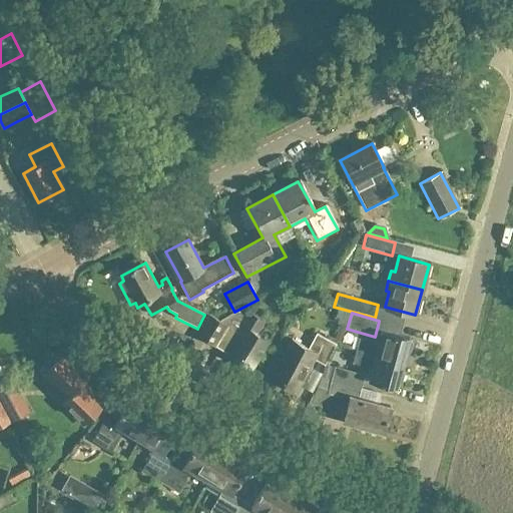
[(252,369),(268,341),(257,335),(264,323),(249,315),(242,327),(246,329),(230,357),(252,369)]
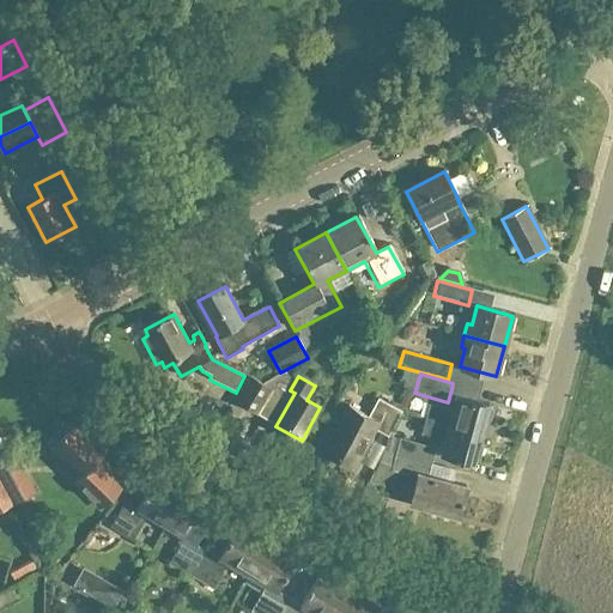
[(250,378),(236,404),(258,416),(272,390),(250,378)]
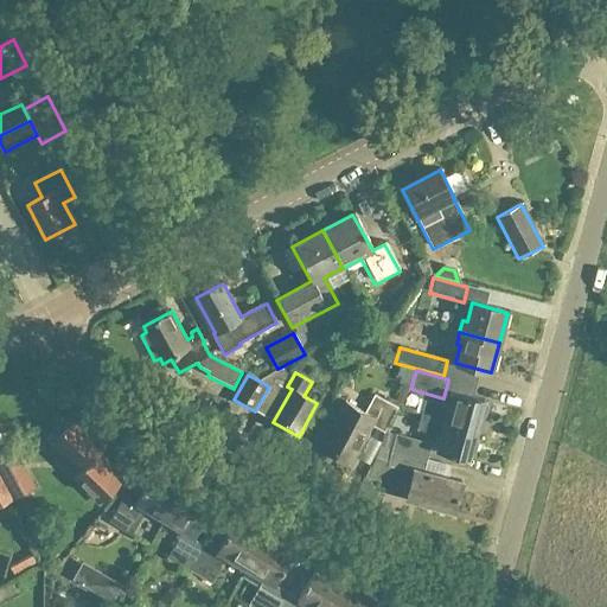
[(422,416),(477,430),(480,420),(483,421),(485,420),(489,408),(487,406),(484,404),(485,401),(453,393),(449,407),(427,401),(422,416)]
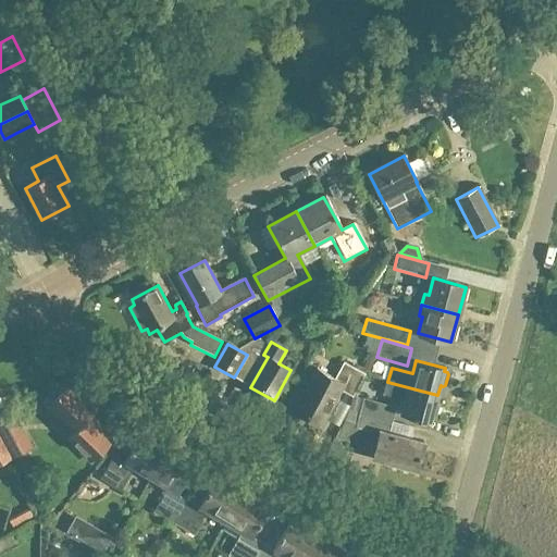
[(353,399),(366,375),(344,363),(335,380),(317,370),(294,412),(312,422),(322,428),(341,393),(353,399)]
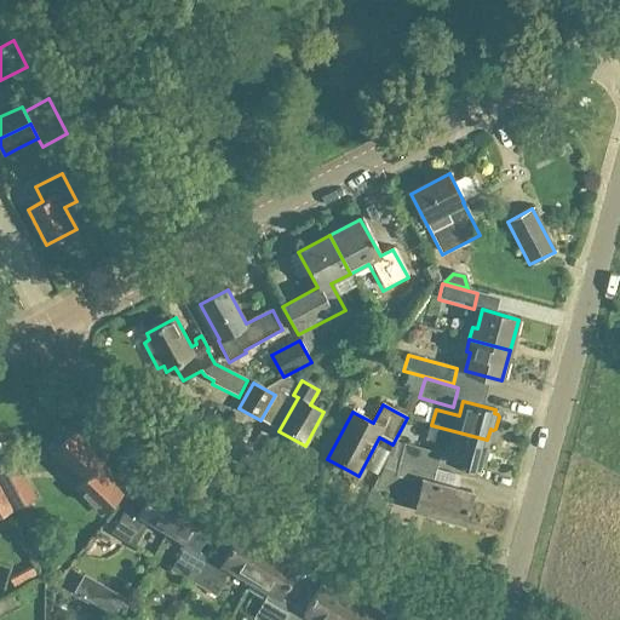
[(480,469),(480,466),(483,468),(486,466),(489,454),(487,452),(484,451),(487,440),(431,425),(428,440),(451,446),(447,460),(480,469)]
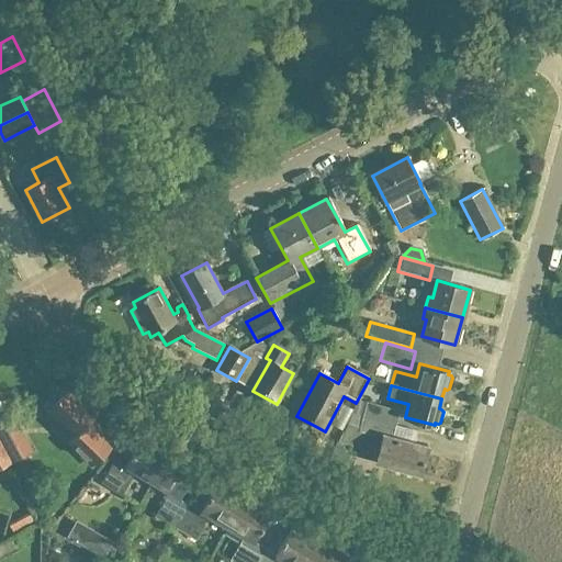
[(98,414),(70,388),(51,409),(76,435),(69,441),(93,465),(115,442),(102,430),(100,433),(89,423),(98,414)]
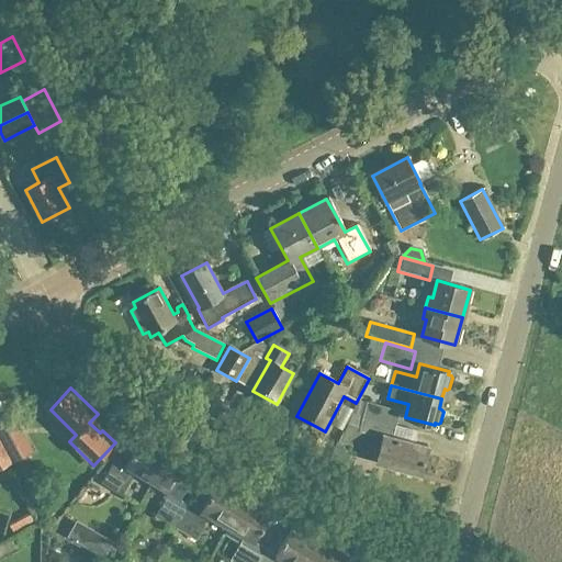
[(368,405),(364,417),(395,426),(400,413),(368,405)]
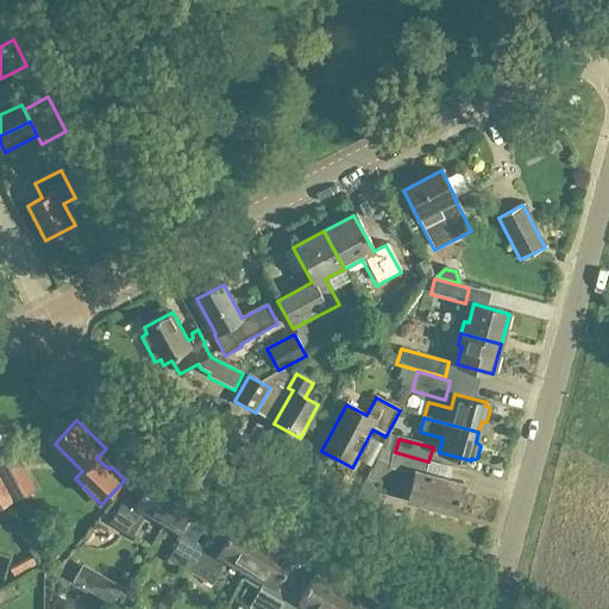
[(0,451),(0,471),(8,488),(27,477),(10,446),(0,451)]
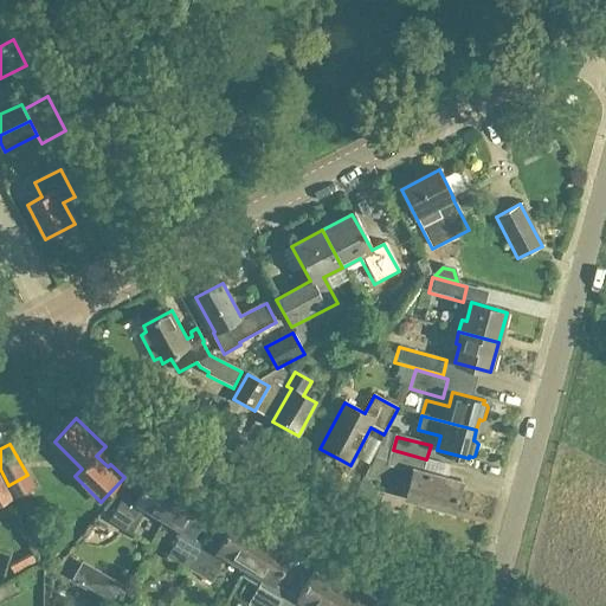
[(453,513),(462,483),(423,472),(426,459),(393,450),(388,466),(413,472),(406,500),(453,513)]
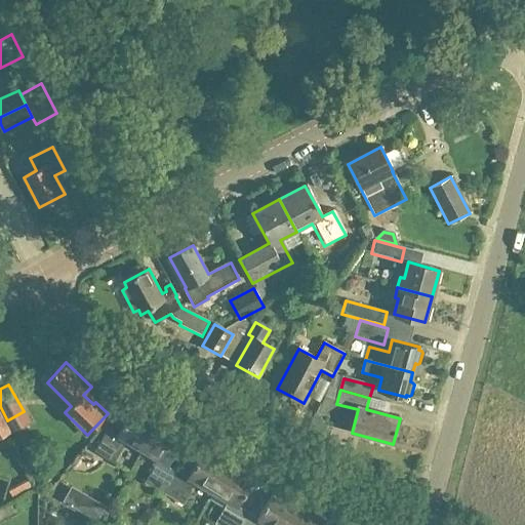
[(125,444),(142,453),(160,422),(134,408),(118,436),(109,431),(94,454),(113,466),(125,444)]
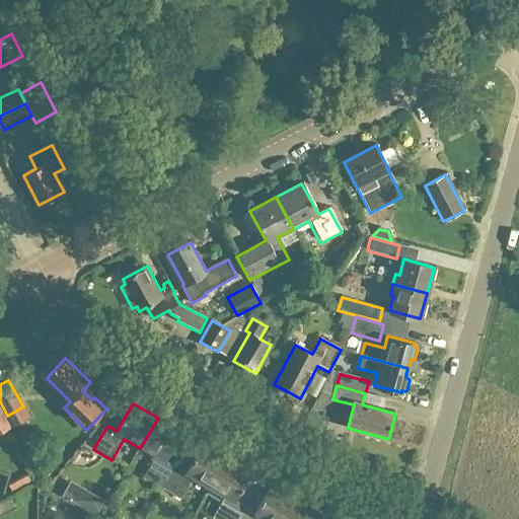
[(143,478),(162,490),(175,466),(166,460),(182,433),(158,418),(140,448),(155,457),(143,478)]
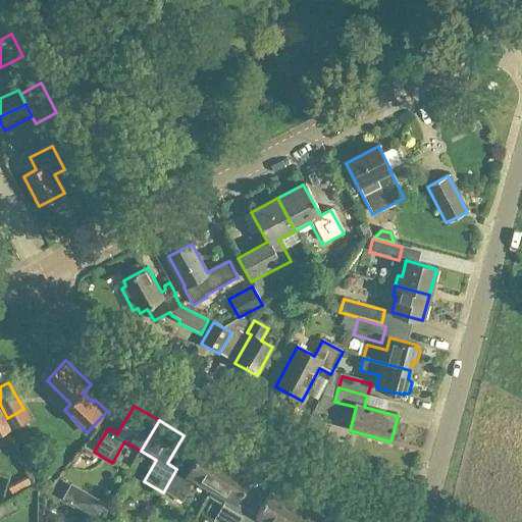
[(195,482),(210,491),(228,461),(203,446),(186,474),(176,469),(163,492),(181,504),(195,482)]
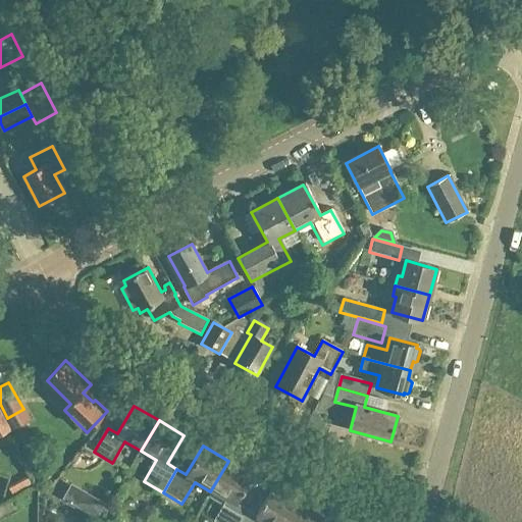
[(118,460),(134,471),(143,458),(128,448),(118,460)]
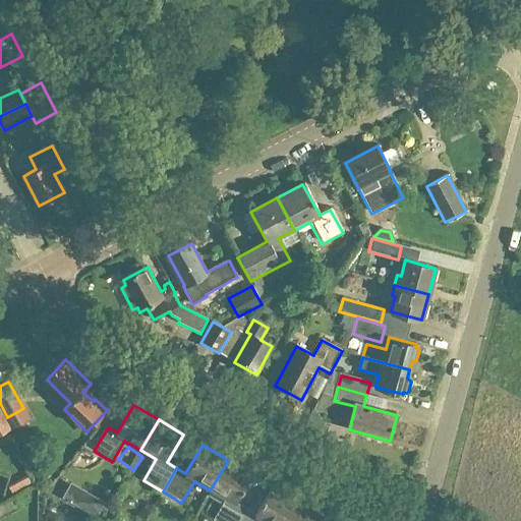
[(213,520),(238,520),(245,509),(236,504),(252,475),(228,460),(210,490),(225,500),(213,520)]
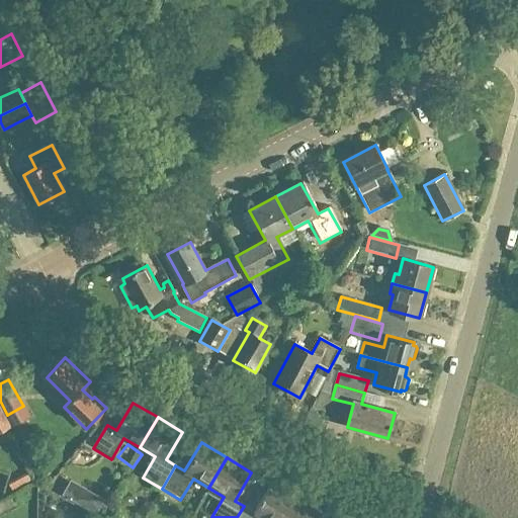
[(20,500),(39,490),(34,481),(15,491),(20,500)]
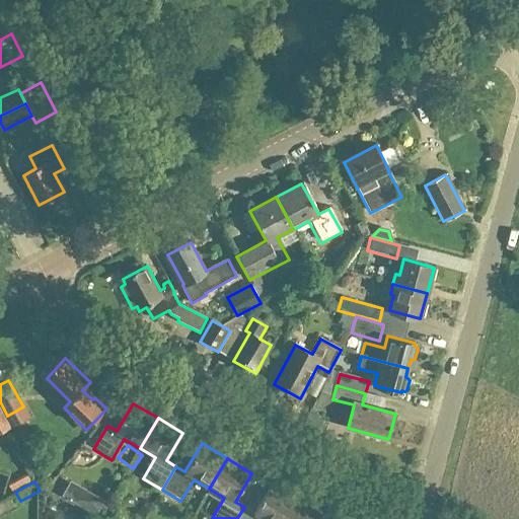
[(284,518),(291,507),(296,500),(271,486),(254,513),(244,507),(237,518),(284,518)]
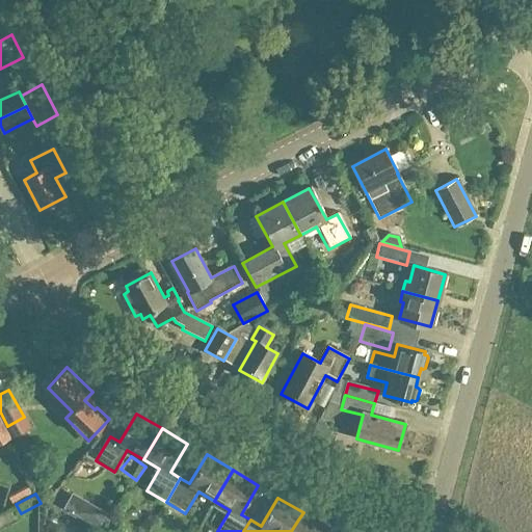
[(325,531),(328,527),(303,512),(298,520),(291,531),(325,531)]
